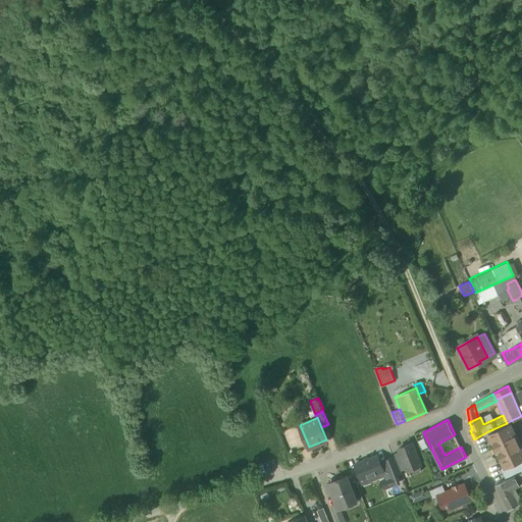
[(507,423),(488,431),(505,466),(506,466),(521,458),(521,447),(510,421),(507,423)]
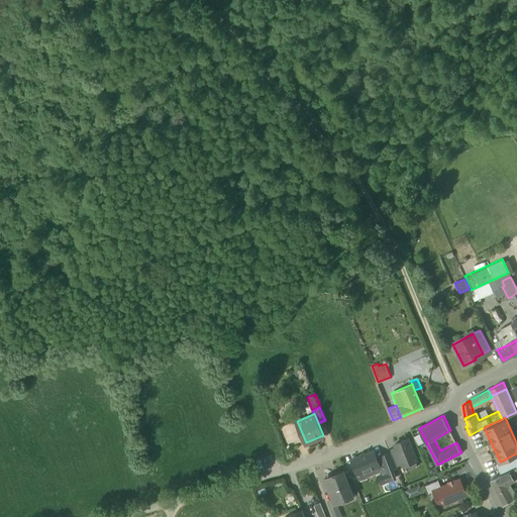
[(408,437),(395,442),(396,445),(403,462),(404,463),(405,463),(416,459),(417,458),(408,437)]
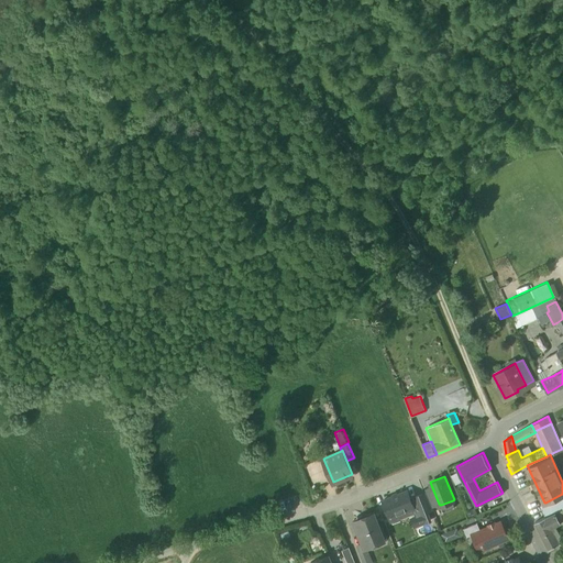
[(439,504),(431,485),(426,488),(432,506),(439,504)]
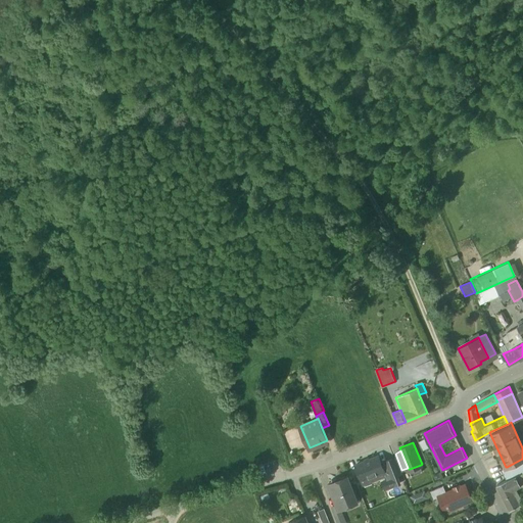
[(378,456),(357,464),(364,482),(389,472),(385,462),(382,463),(378,456)]
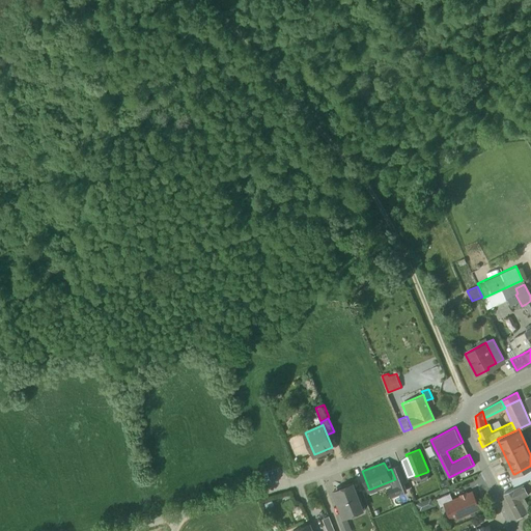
[(407,479),(400,465),(391,469),(397,483),(387,487),(391,497),(407,491),(402,481),(407,479)]
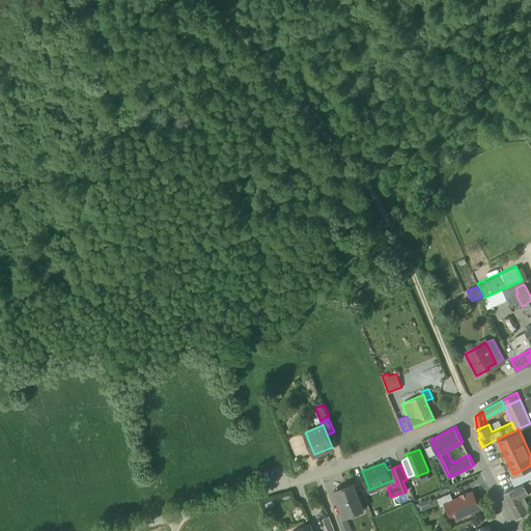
[(530,466),(514,474),(513,474),(510,475),(513,482),(530,474),(530,466)]
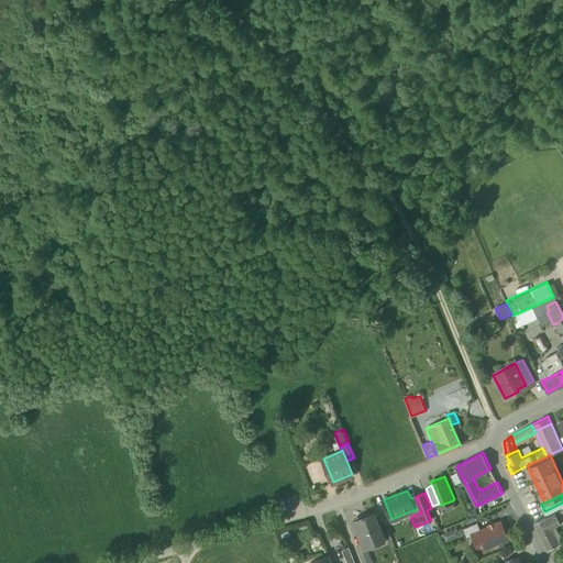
[(453,500),(441,505),(443,510),(455,506),(453,500)]
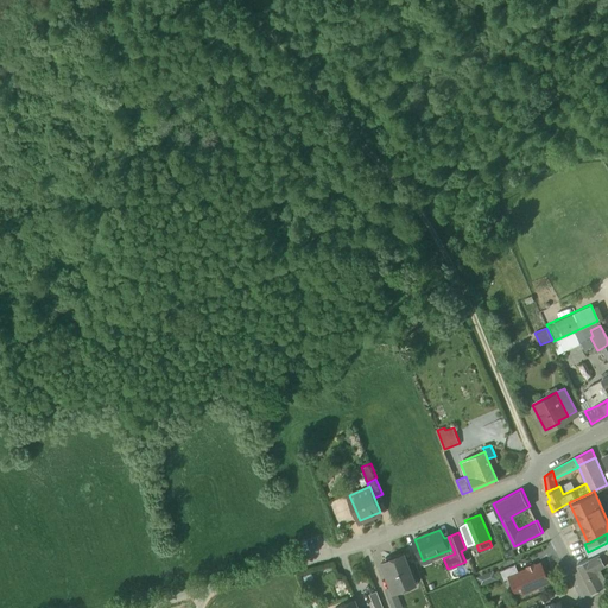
[(600,552),(578,562),(593,590),(603,586),(603,584),(607,582),(600,567),(606,563),(600,552)]
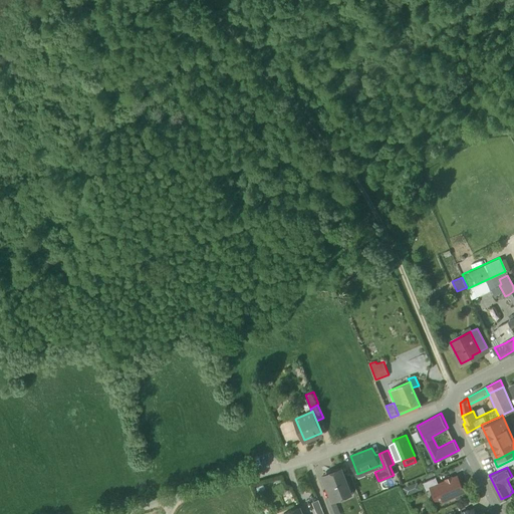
[(341,468),(323,475),(332,496),(350,489),(341,468)]
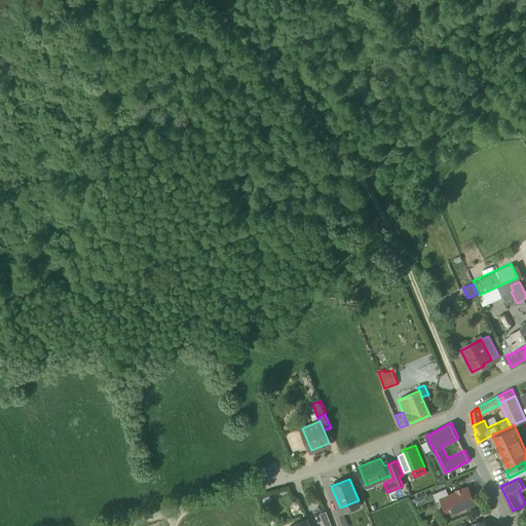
[(467,486),(449,494),(442,498),(448,513),(475,501),(467,486)]
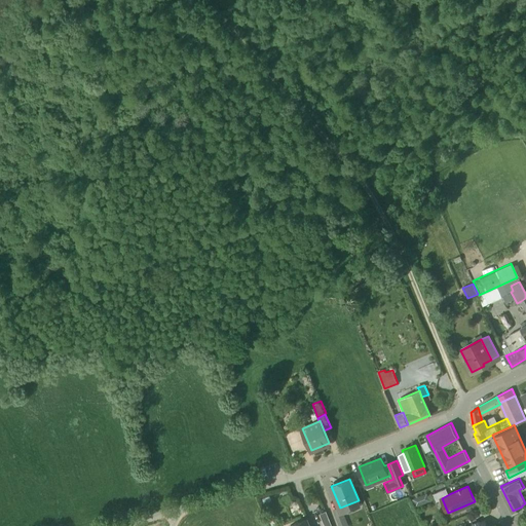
[(390,496),(402,492),(400,487),(388,492),(390,496)]
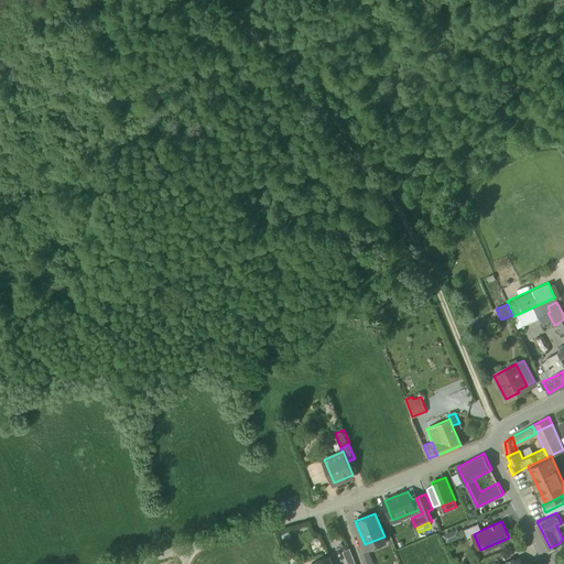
[(478,522),(465,528),(468,537),(474,534),(481,530),(478,522)]
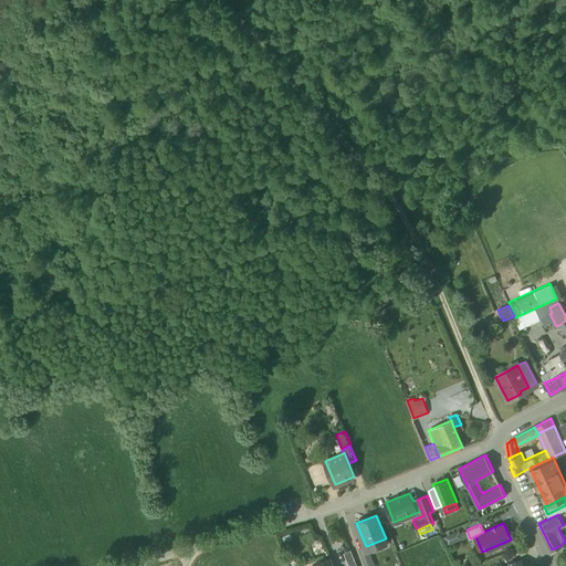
[(446,535),(449,543),(462,537),(459,530),(446,535)]
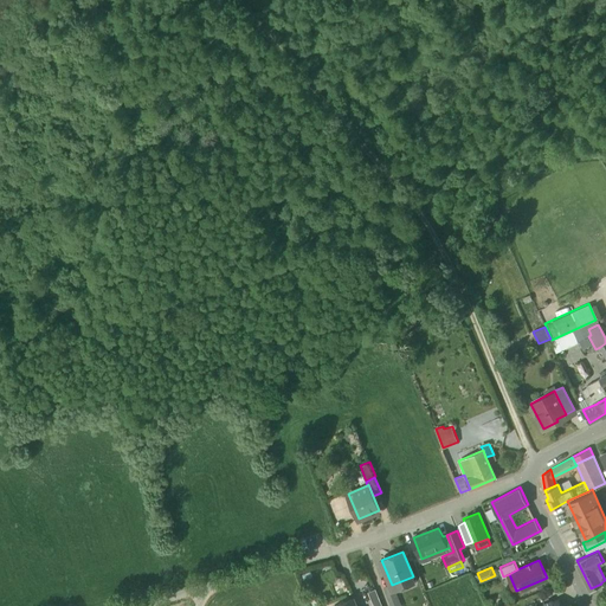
[(451,580),(453,585),(466,579),(464,574),(451,580)]
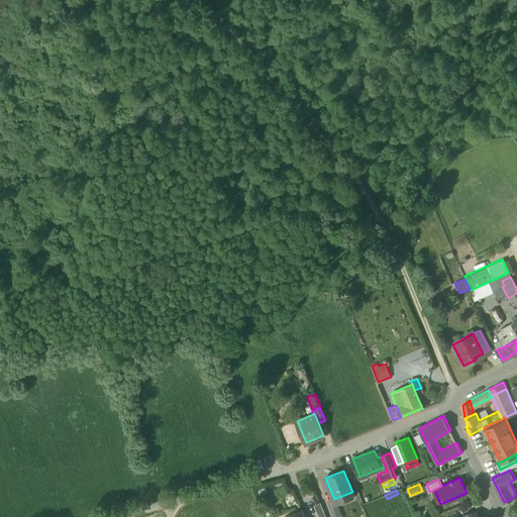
[(389,505),(399,501),(397,496),(387,500),(389,505)]
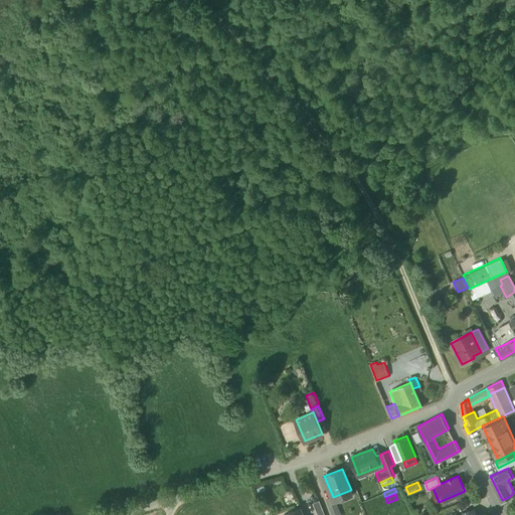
[(326,514),(320,499),(314,501),(318,514),(326,514)]
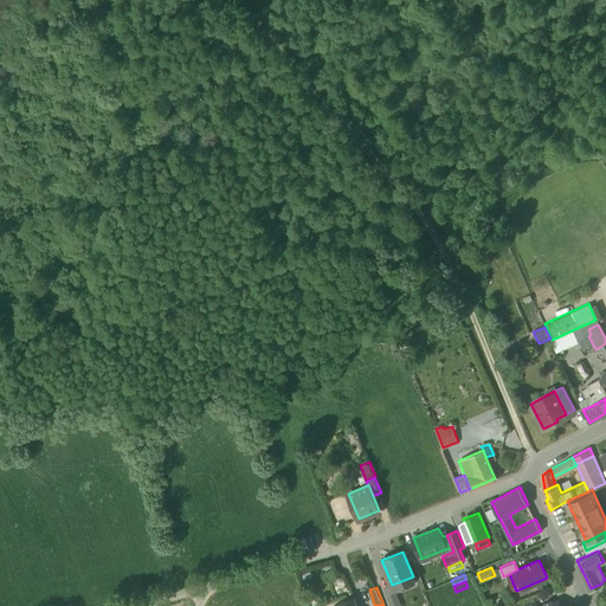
[(395,590),(387,593),(392,605),(395,605),(401,604),(395,590)]
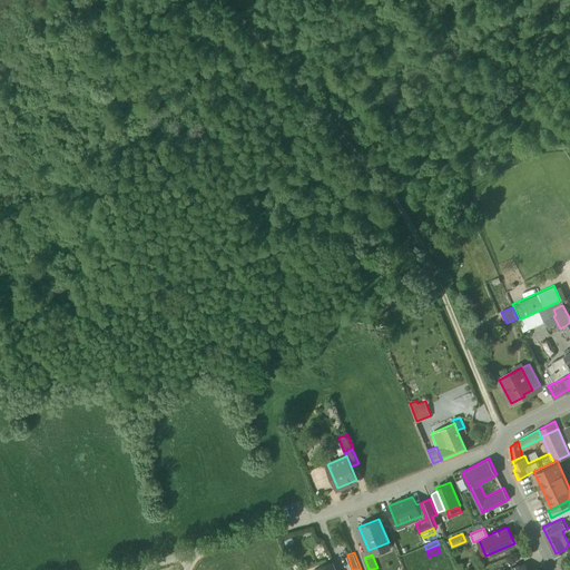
[(337,569),(334,560),(315,568),(315,569),(337,569)]
